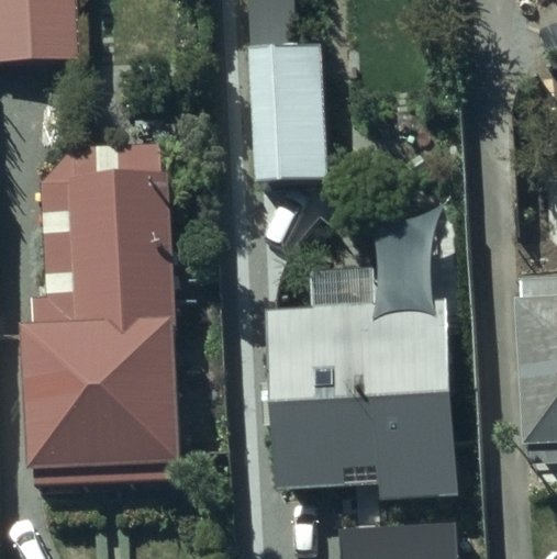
[(0,60),(75,58),(73,0),(0,0),(0,60)]
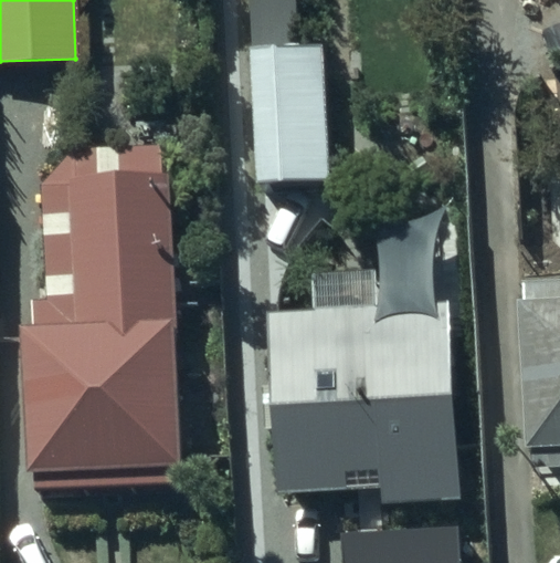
[(247,0),(253,185),(326,183),(323,47),(307,47),(306,0),(247,0)]
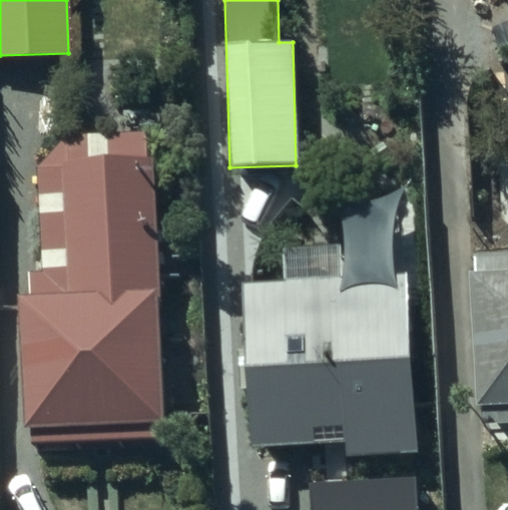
[(146,132),(62,134),(37,166),(39,272),(29,272),(30,297),(24,298),(27,442),(163,440),(157,157),(146,158),(146,132)]
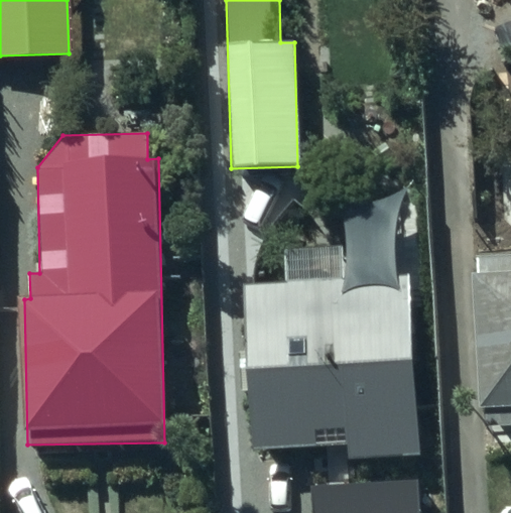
[(510,256),(480,258),(481,273),(475,274),(481,410),(490,410),(491,425),(510,424),(510,256)]
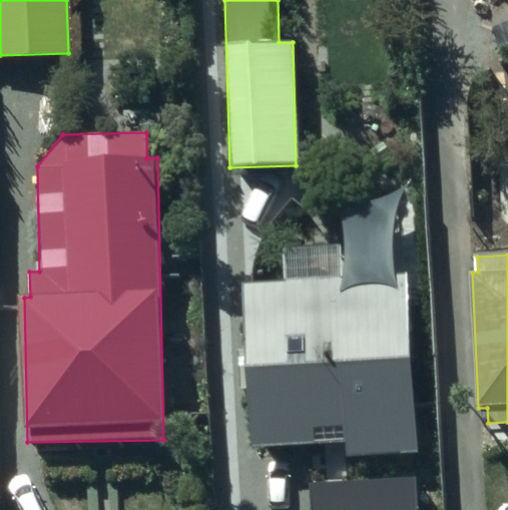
[(406,270),(242,280),(254,447),(348,441),(349,456),(418,451),(406,270)]
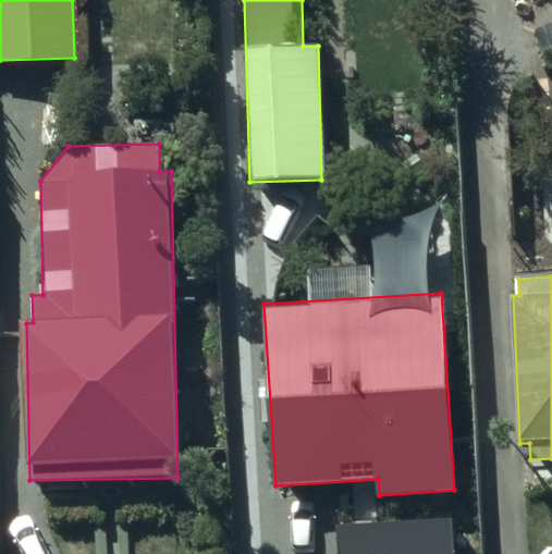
[(449,553),(446,515),(330,520),(332,553),(449,553)]
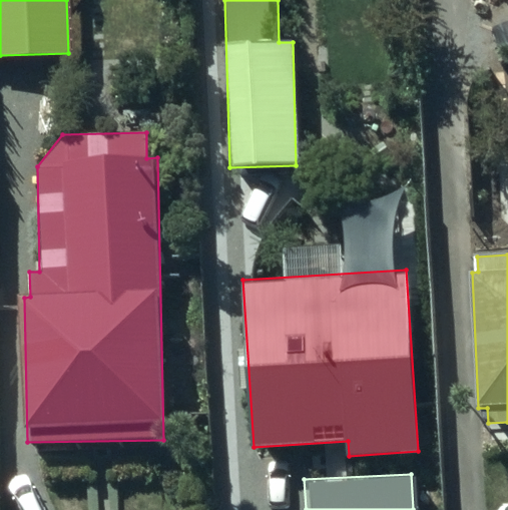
All buildings are outlined.
